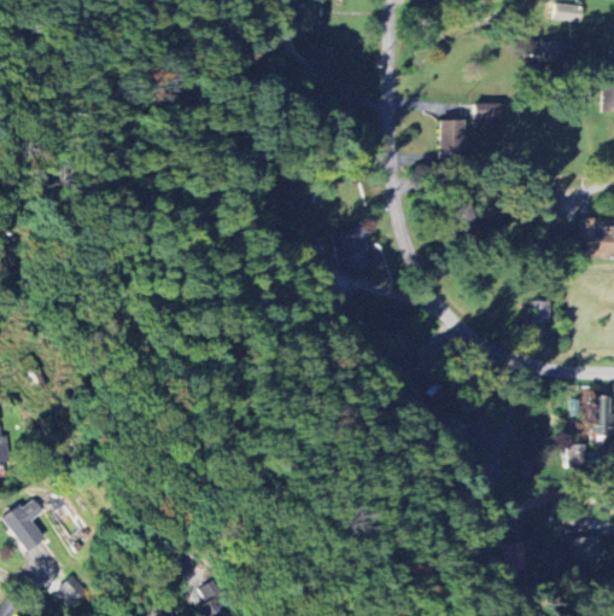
[(582,23),(584,6),(556,4),(555,19),(582,23)]
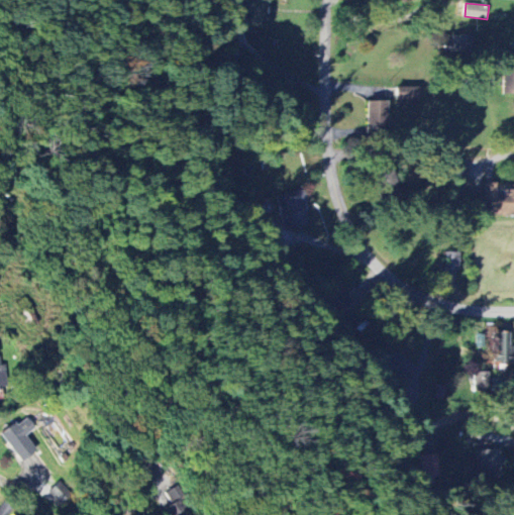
[(447,40),(447,52),(474,53),(474,34),(454,34),(454,40),(447,40)]
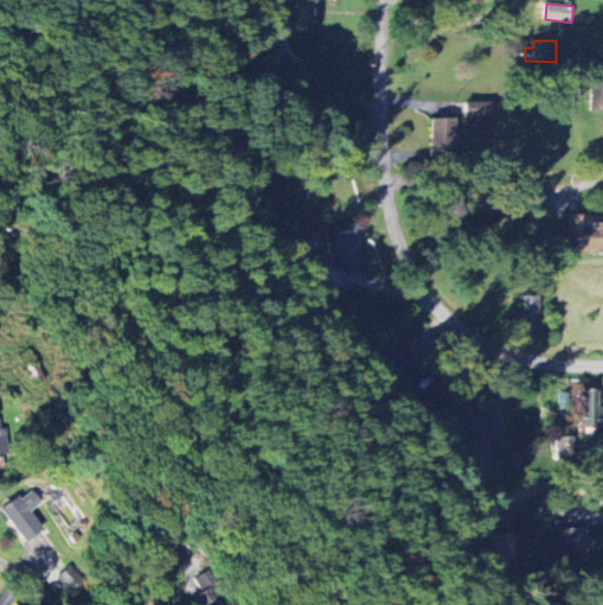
[(602,82),(592,82),(594,110),(602,109),(602,82)]
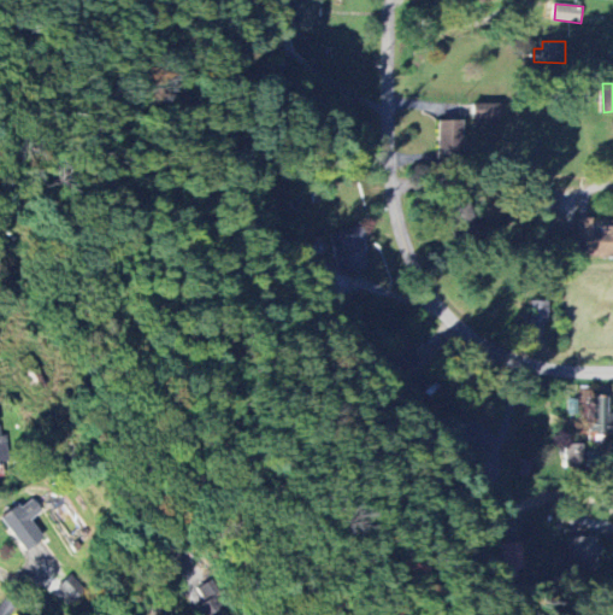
[(501,103),(475,103),(475,124),(501,124),(501,103)]
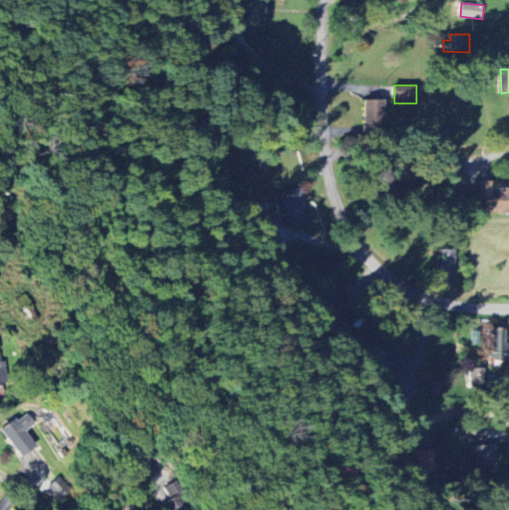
[(365,100),(366,134),(385,133),(384,99),(365,100)]
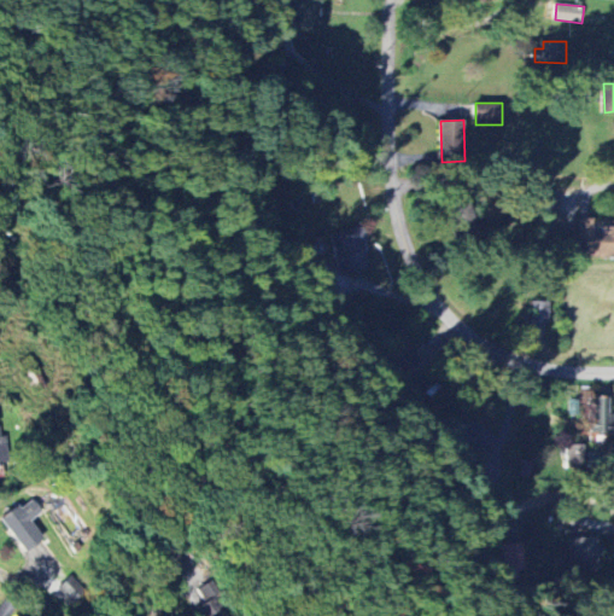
[(455,239),(477,234),(469,201),(448,205),(455,239)]
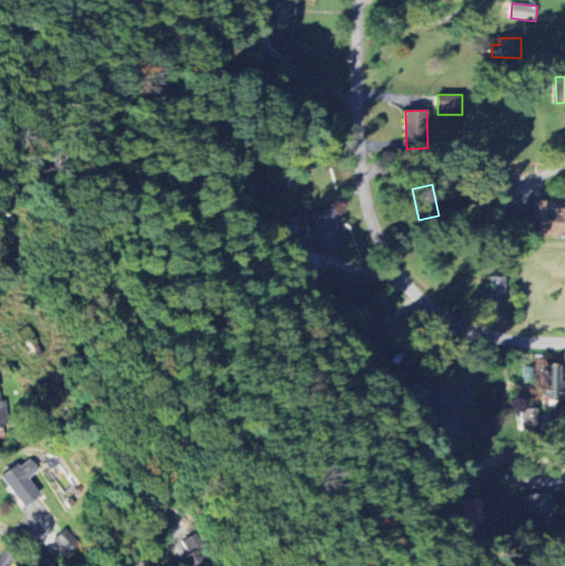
[(564,209),(547,210),(547,200),(535,200),(535,236),(564,235),(564,209)]
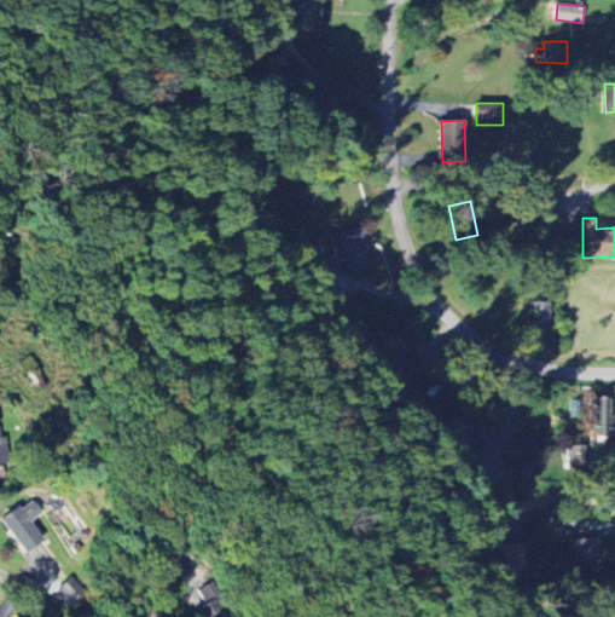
[(370,269),(365,228),(335,231),(340,272),(370,269)]
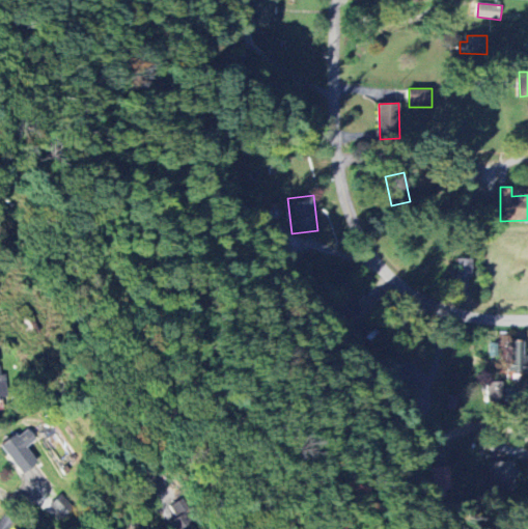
[(472,259),(460,258),(459,294),(471,294),(472,259)]
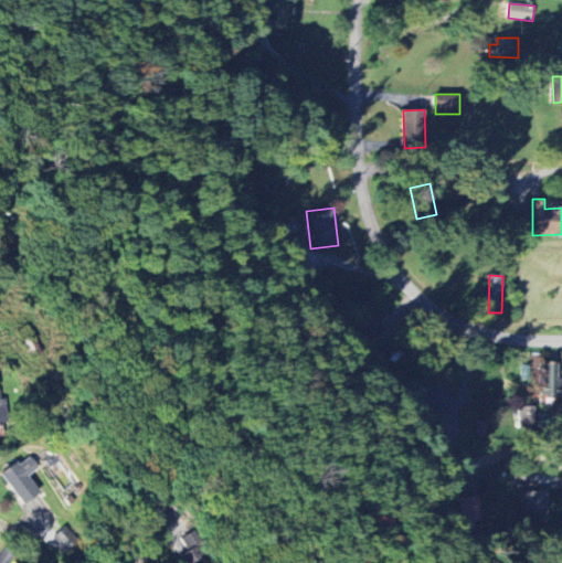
[(541,395),(561,395),(561,378),(558,379),(559,363),(542,362),(541,395)]
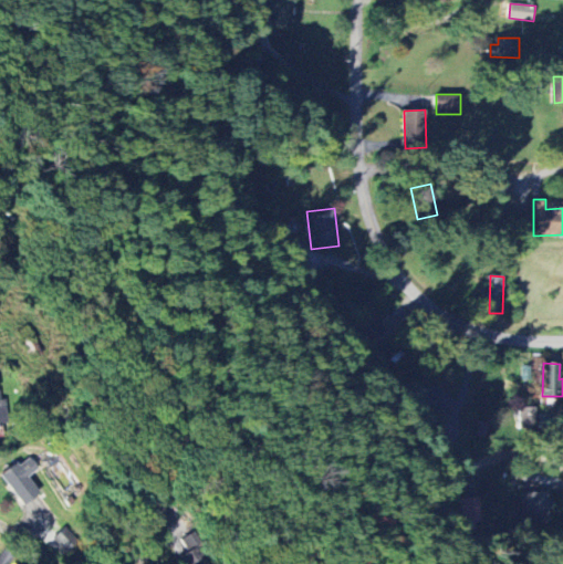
[(518,427),(537,427),(537,407),(519,407),(518,427)]
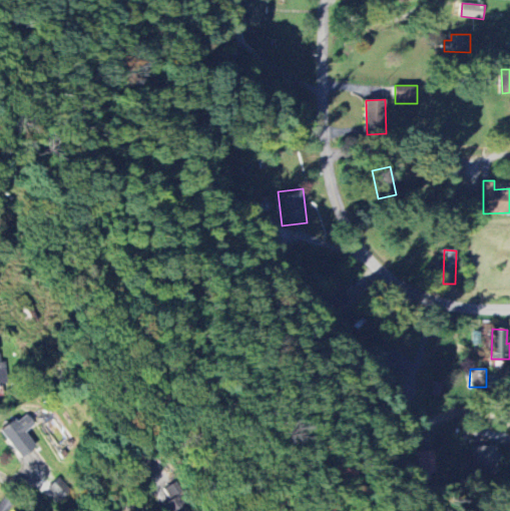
[(19,457),(36,447),(26,431),(36,425),(29,413),(2,429),(19,457)]
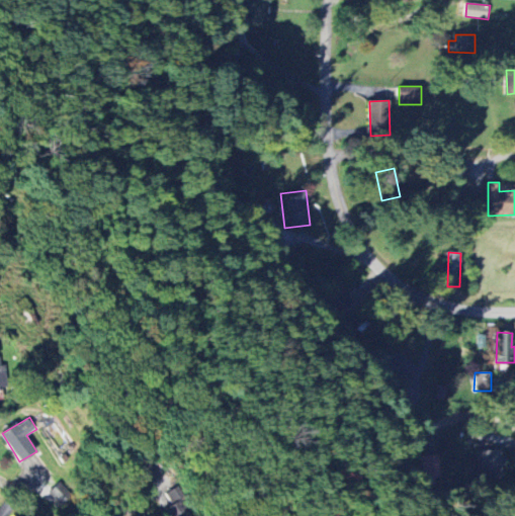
[(481,449),(481,468),(487,468),(487,479),(504,479),(505,450),(481,449)]
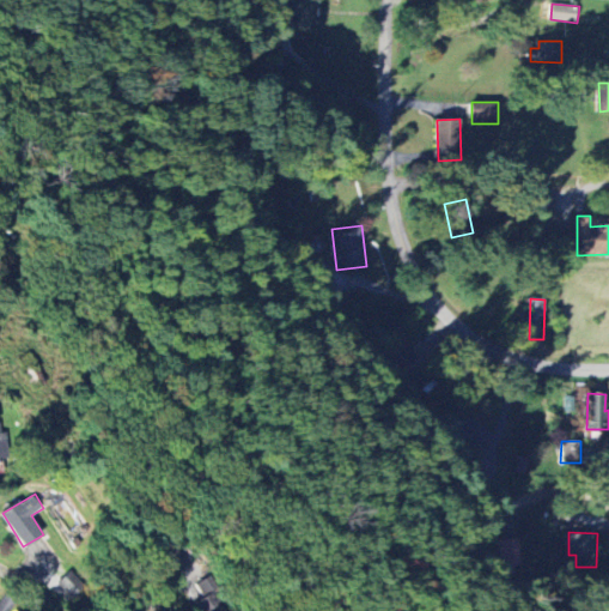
[(523,564),(521,538),(501,539),(503,575),(515,575),(513,566),(523,564)]
